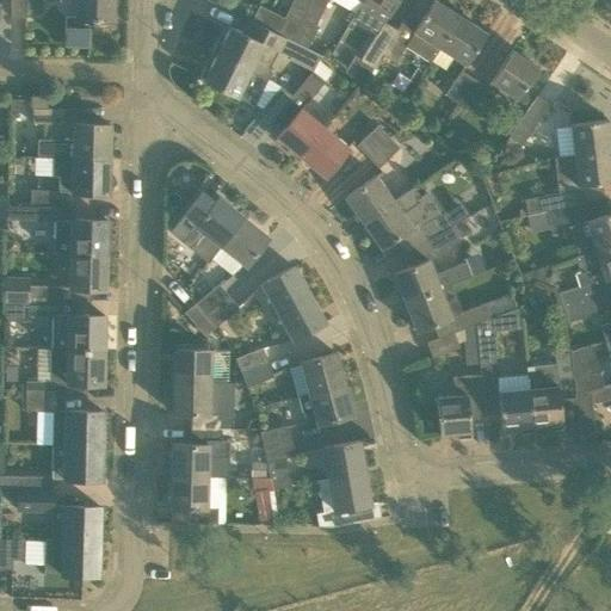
[(11,0),(11,17),(26,18),(26,0),(11,0)]
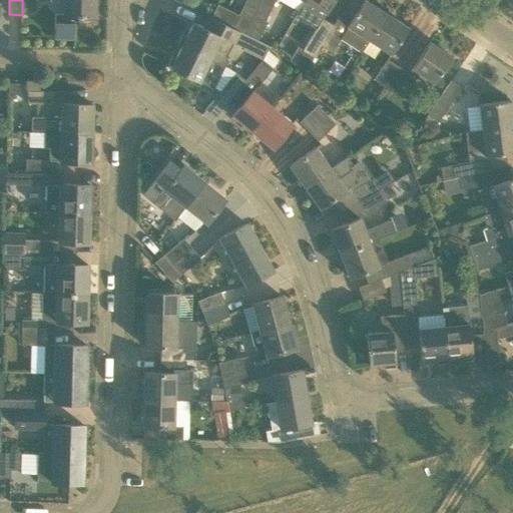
[(94,0),(64,0),(64,13),(54,13),(54,37),(74,38),(75,17),(80,17),(80,18),(81,18),(81,17),(94,17),(94,0)]
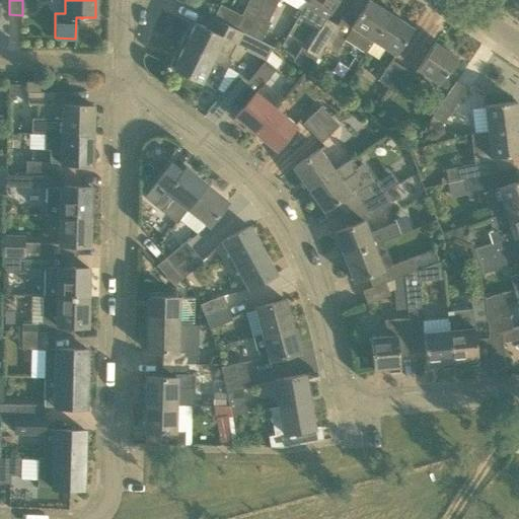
[(248,0),(247,3),(241,15),(252,21),(264,0),(248,0)]
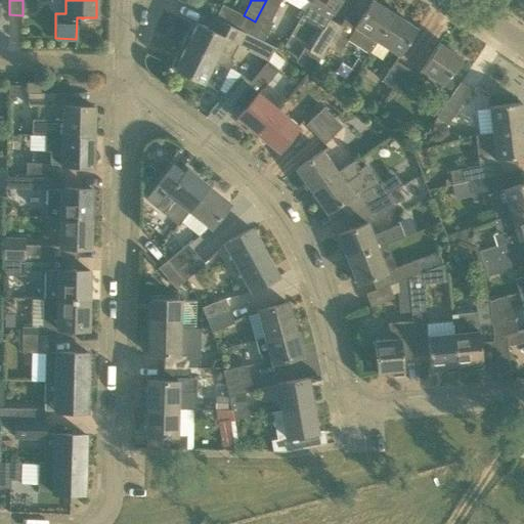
[(266,0),(255,22),(249,34),(263,41),(272,23),(270,22),(280,0),(266,0)]
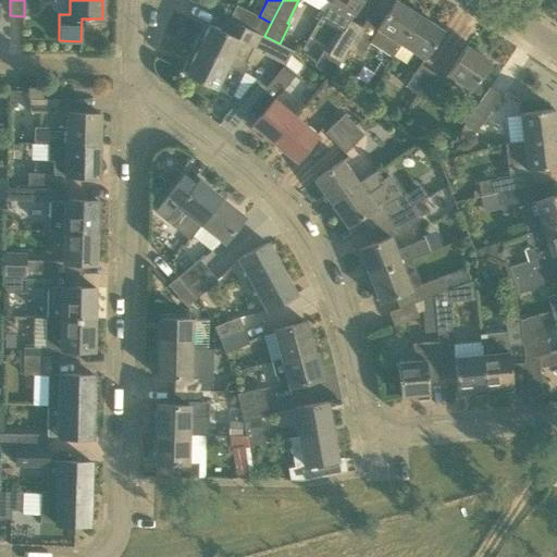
[(330,0),(321,15),(334,23),(343,8),(354,14),(362,0),(330,0)]
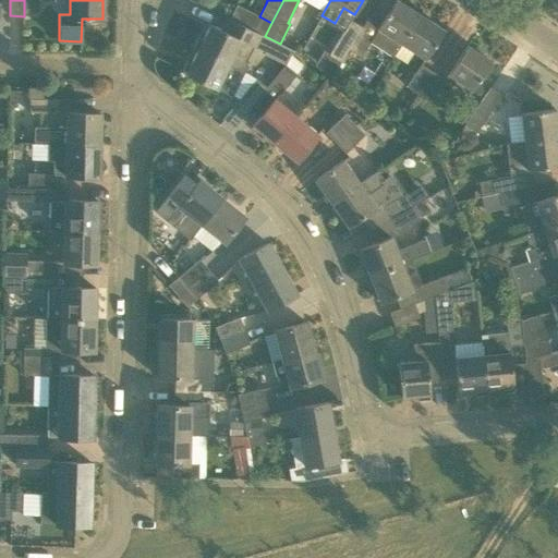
[(392,57),(393,56),(420,14),(397,0),(395,0),(380,24),(368,17),(363,27),(349,49),(361,57),(371,41),(392,57)]
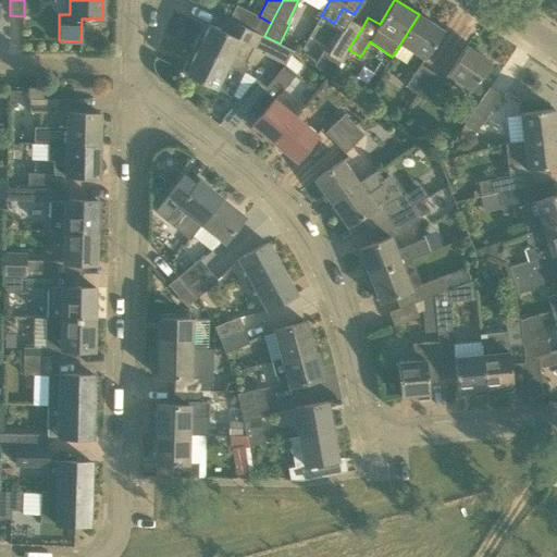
[(419,14),(393,56),(406,63),(412,51),(424,59),(443,29),(419,14)]
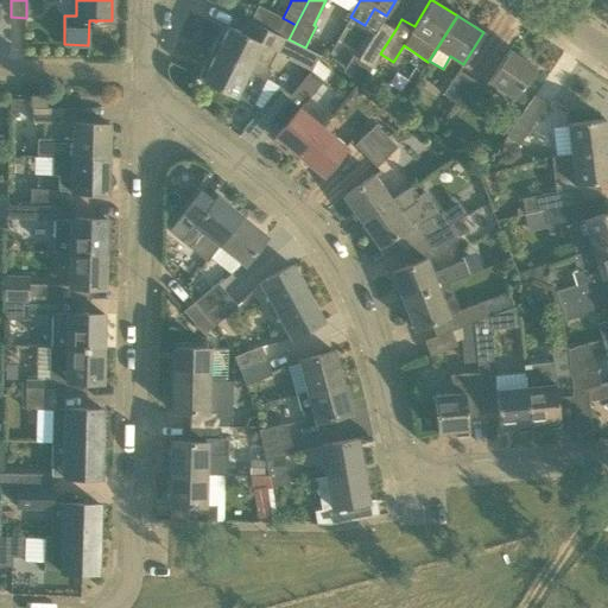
[(285,38),(270,30),(248,20),(241,32),(229,26),(221,44),(216,43),(216,42),(216,40),(210,52),(215,55),(216,54),(265,78),(268,70),(268,67),(276,51),(278,52),(285,38)]
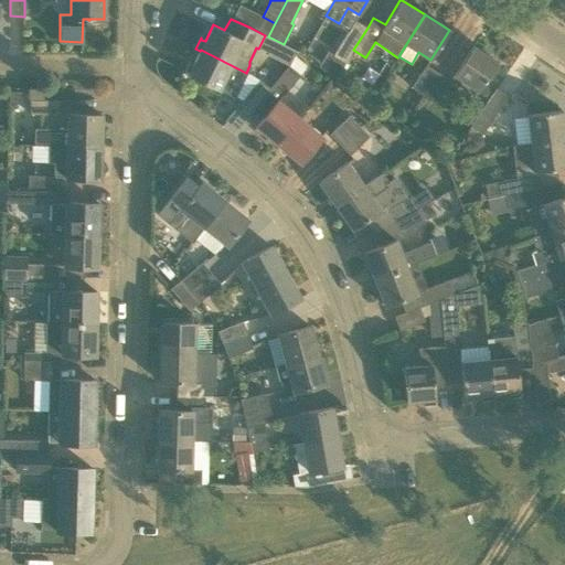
[(336,80),(353,50),(368,28),(355,20),(333,55),(328,52),(319,66),(336,80)]
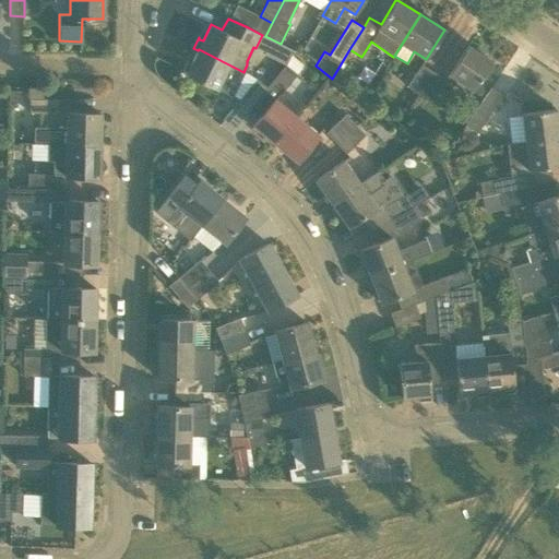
[(449,74),(473,91),(492,61),(468,45),(449,74)]
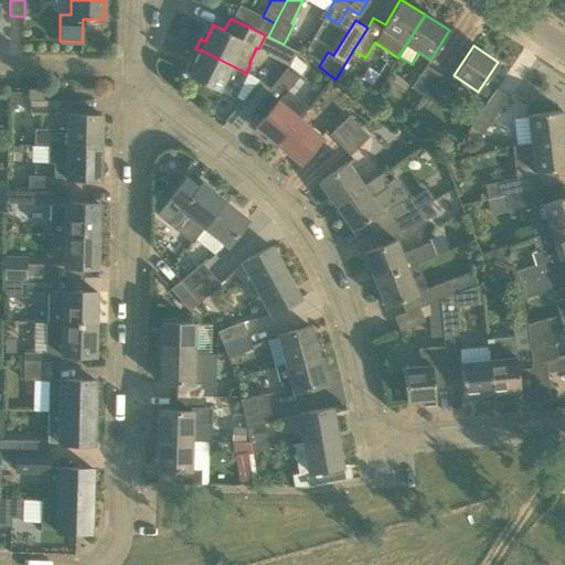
[(220,91),(234,97),(246,73),(201,50),(200,51),(193,65),(189,64),(189,63),(189,62),(183,73),(220,91)]
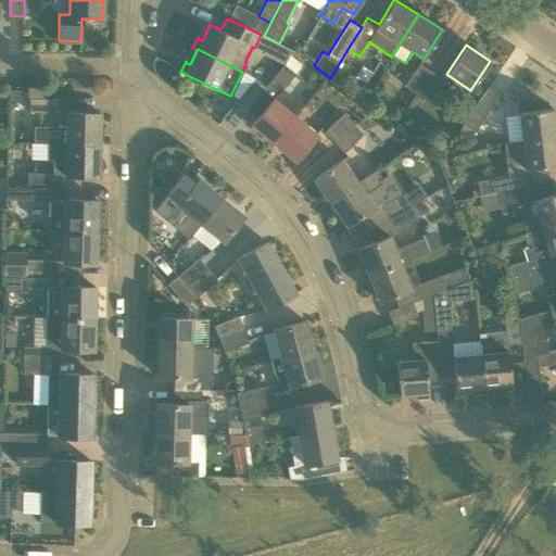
[(252,125),(274,142),(295,116),(303,106),(282,90),(303,65),(291,55),(268,85),(278,93),(252,125)]
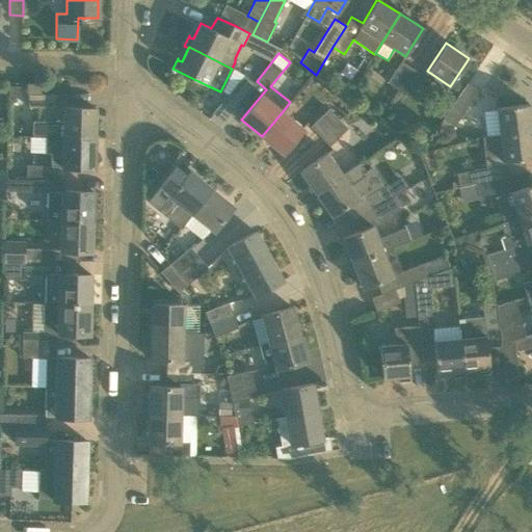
[(399,89),(413,69),(401,61),(388,82),(399,89)]
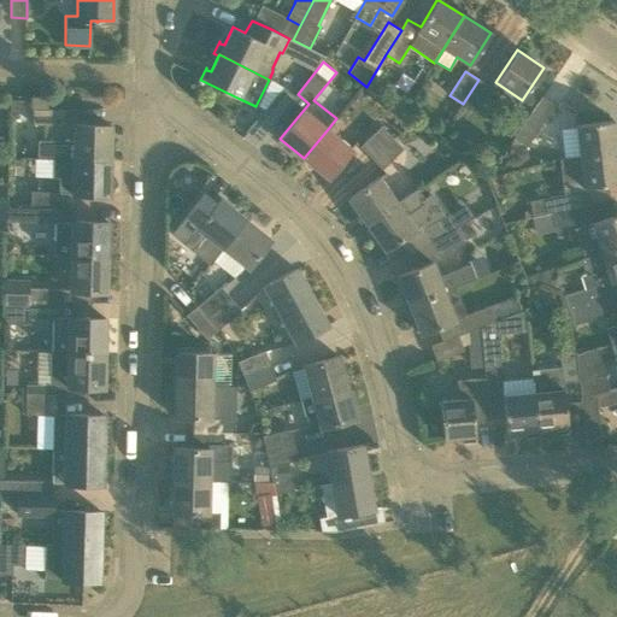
[(492,88),(479,80),(463,104),(476,112),(492,88)]
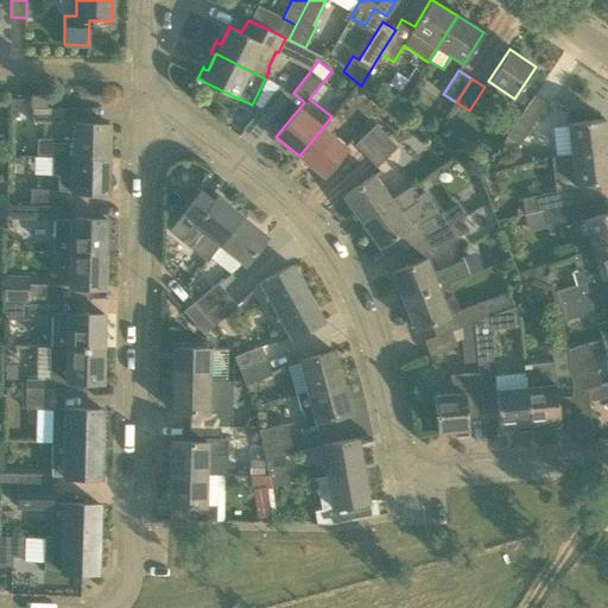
[(273,118),(291,95),(279,86),(260,108),(273,118)]
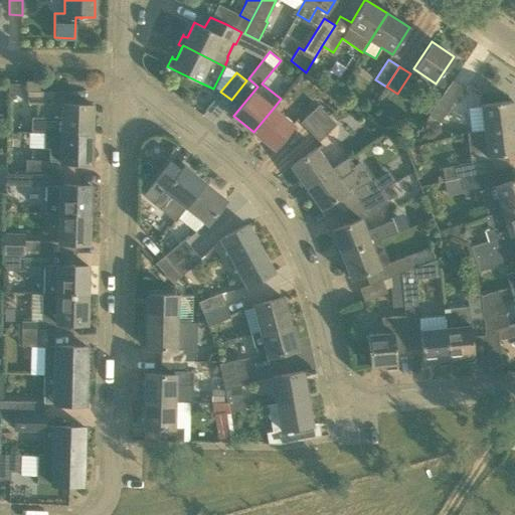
[(40,80),(26,80),(25,91),(28,91),(28,92),(40,92),(40,80)]
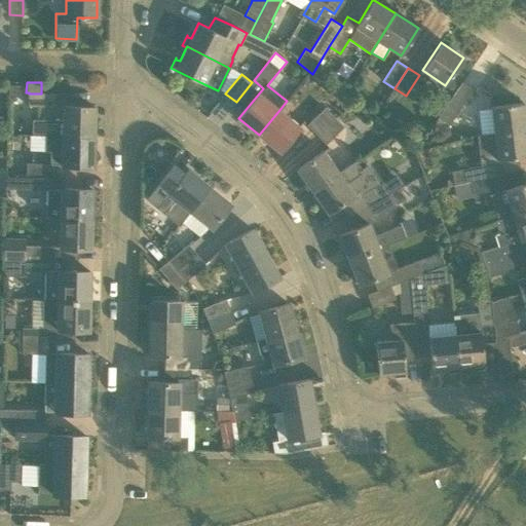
[(463,105),(466,107),(476,92),(461,82),(438,117),(449,125),(463,105)]
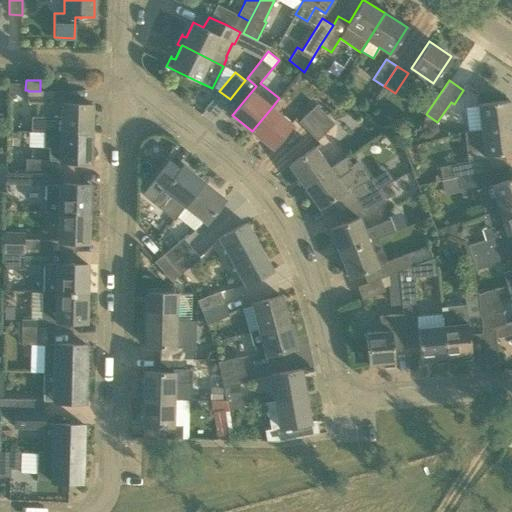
[(28,91),(27,103),(52,104),(52,91),(40,91),(28,91)]
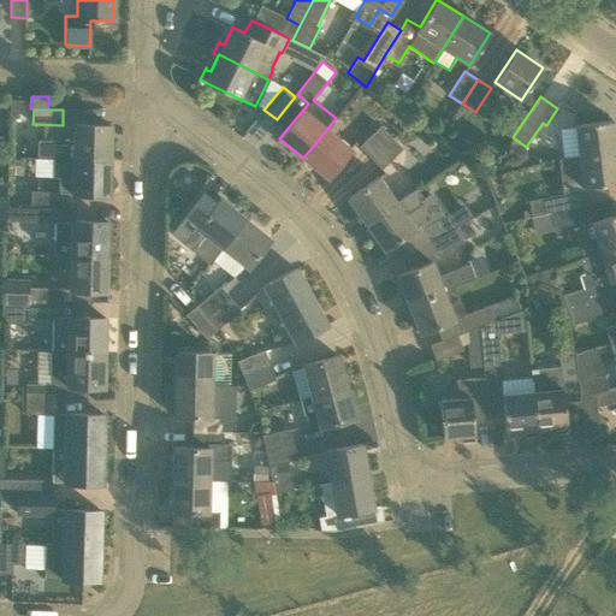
[(579,157),(615,150),(615,146),(612,120),(575,125),(579,157)]
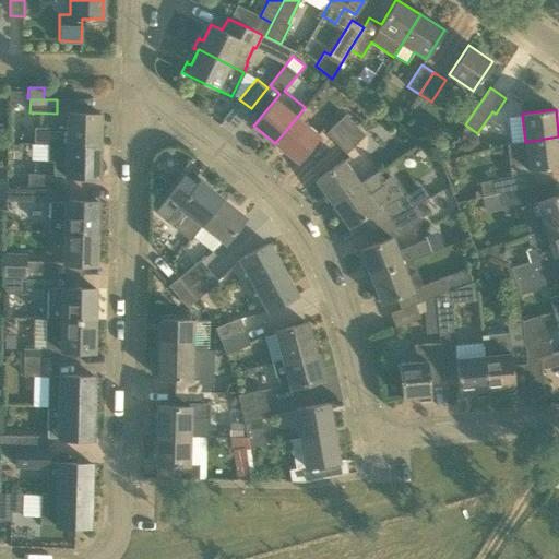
[(34,143),(48,144),(99,145),(99,114),(86,114),(86,111),(85,111),(85,114),(68,113),(68,128),(35,127),(34,143)]
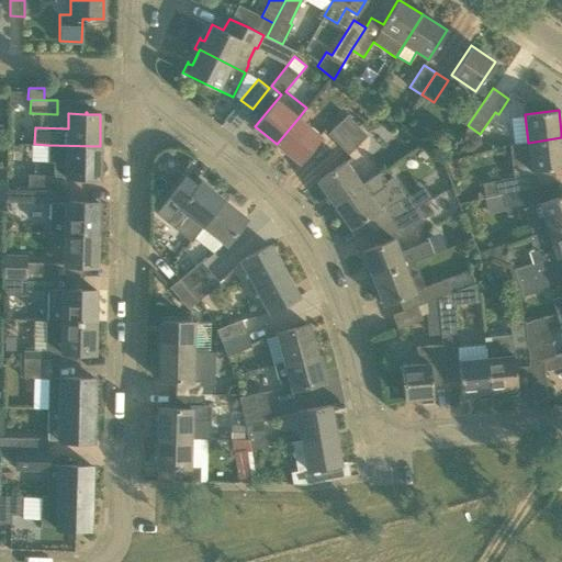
[(357,125),(347,115),(328,134),(338,144),(357,125)]
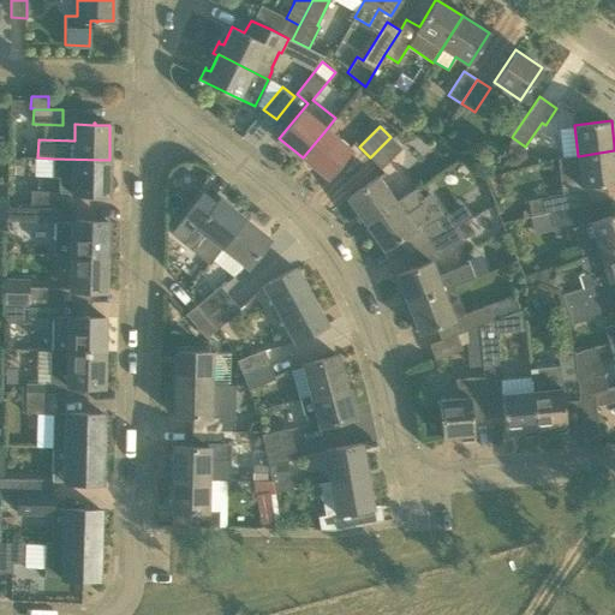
[(351,148),(327,129),(303,157),(327,178),(351,148)]
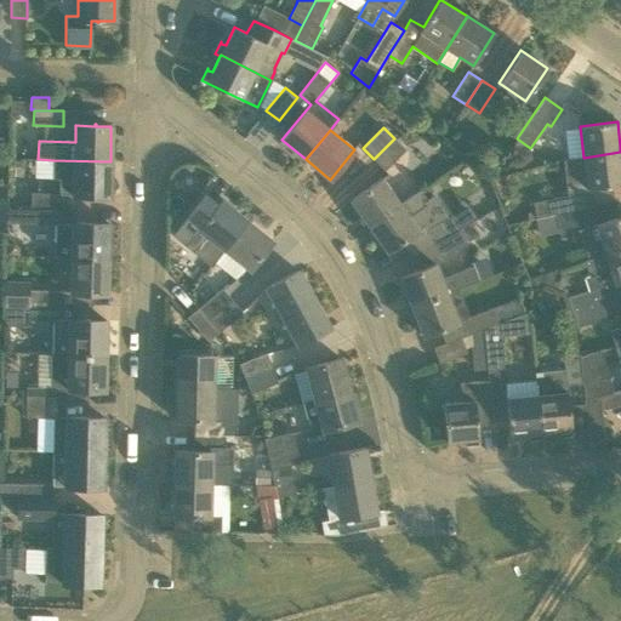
[(394,138),(374,159),(385,170),(405,149),(394,138)]
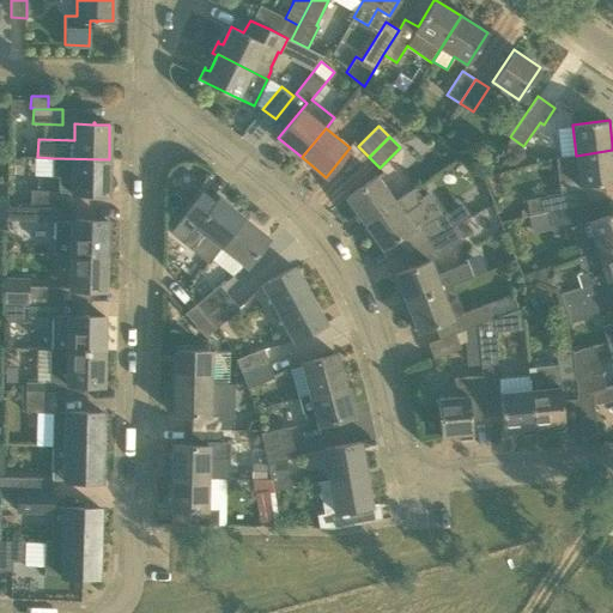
[(580,186),(604,183),(612,181),(612,150),(576,156),(576,157),(560,159),(564,186),(580,184),(580,186)]
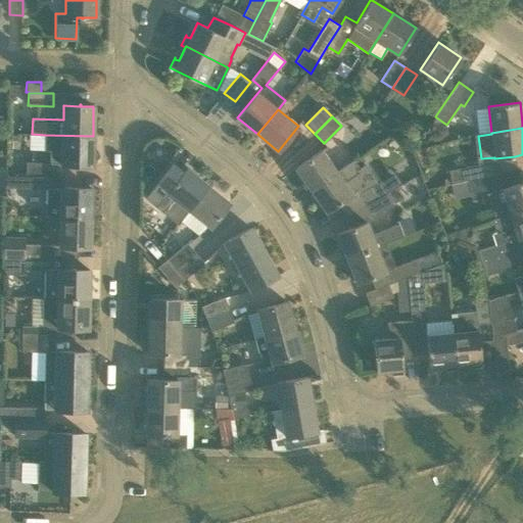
[(93,136),(45,135),(45,150),(51,150),(51,163),(27,162),(27,175),(57,176),(58,163),(61,163),(61,164),(79,165),(79,167),(80,167),(80,165),(92,165),(93,136)]
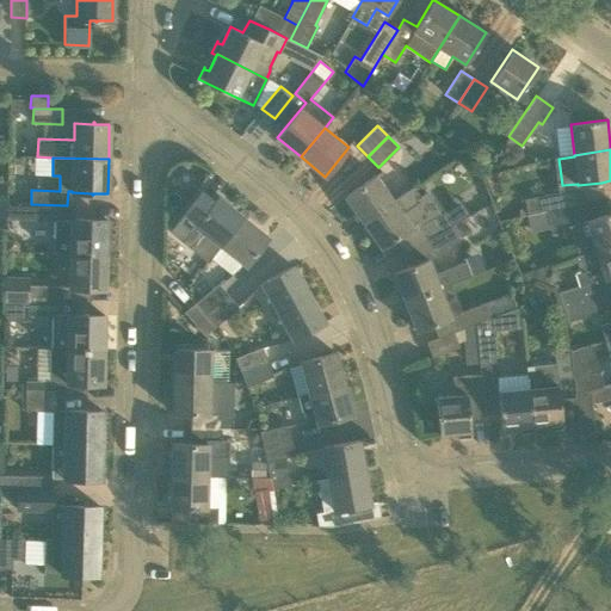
[(363,222),(394,201),(376,176),(345,197),(363,222)]
